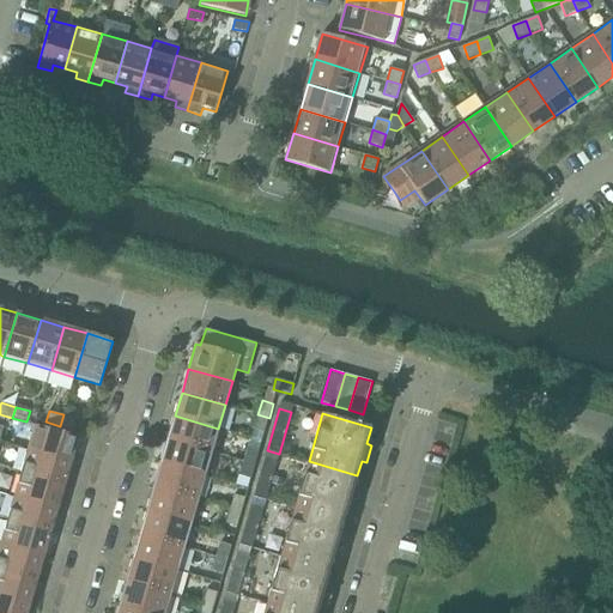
[(64,414),(60,426),(74,430),(78,419),(64,414)]
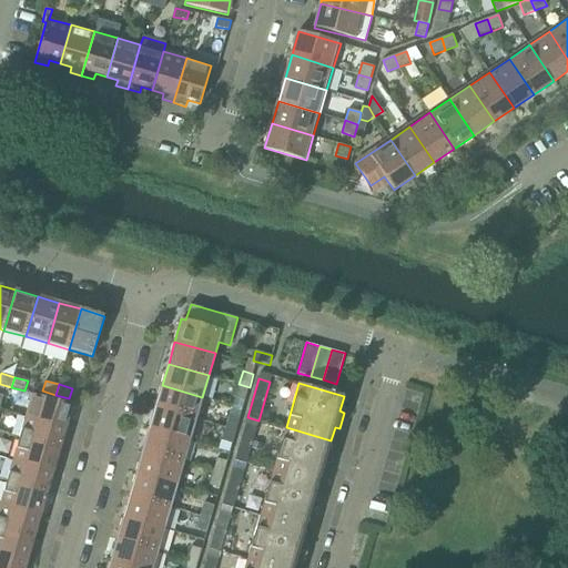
[(250,387),(239,384),(235,397),(245,401),(250,387)]
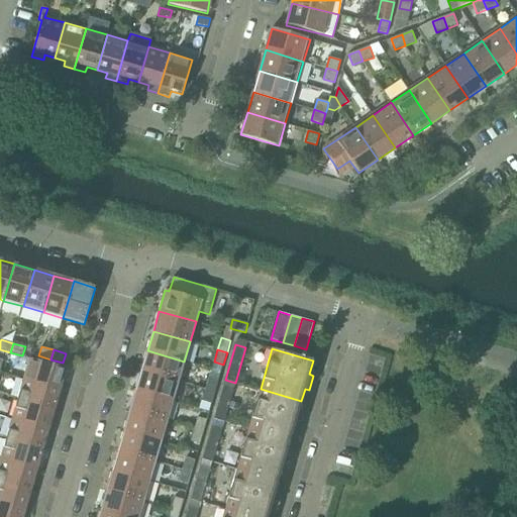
[(147,350),(141,371),(179,381),(184,362),(147,350)]
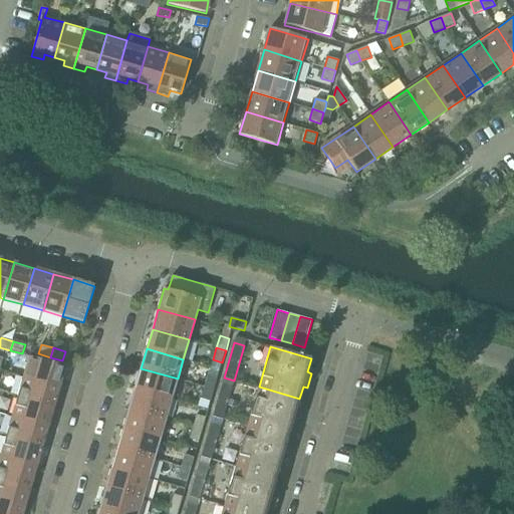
[(30,356),(24,376),(60,388),(66,366),(30,356)]
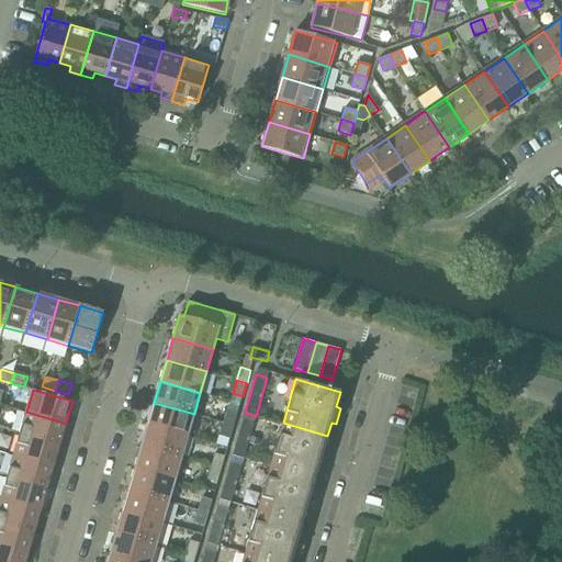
[(154,403),(148,424),(188,436),(194,414),(154,403)]
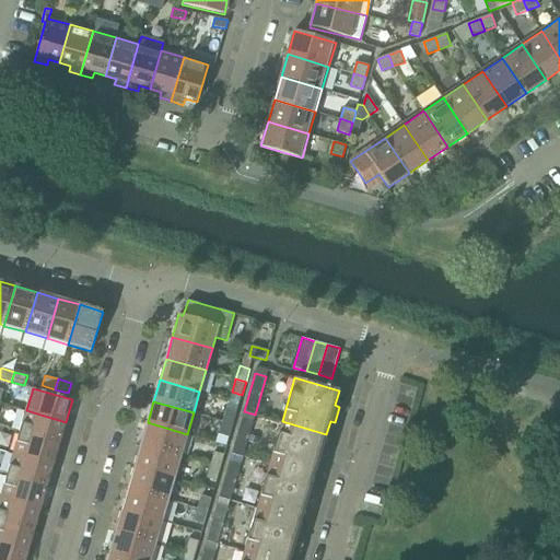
[(226,408),(223,421),(233,424),(237,411),(226,408)]
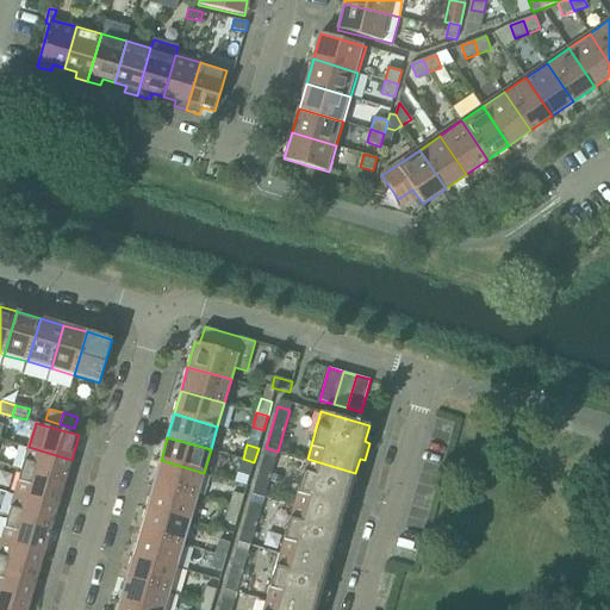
[(29,447),(22,471),(64,483),(72,460),(29,447)]
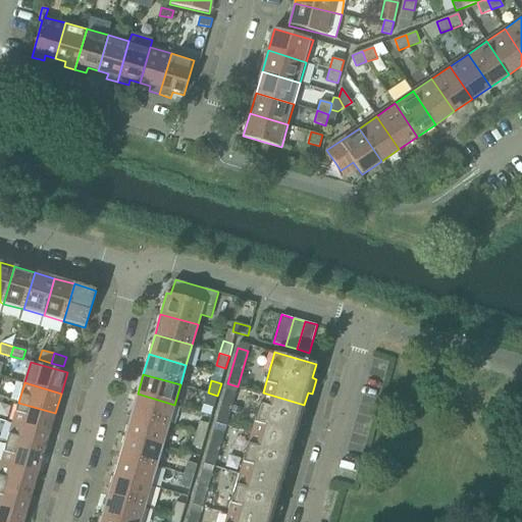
[(226,387),(216,423),(226,426),(230,412),(242,415),(244,406),(233,403),(237,390),(226,387)]
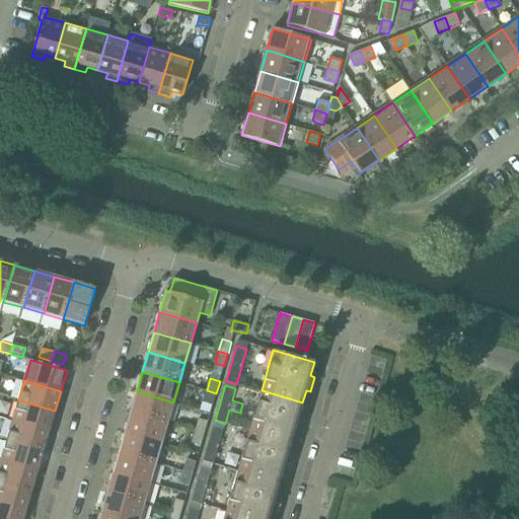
[(216,393),(207,390),(203,402),(213,405),(216,393)]
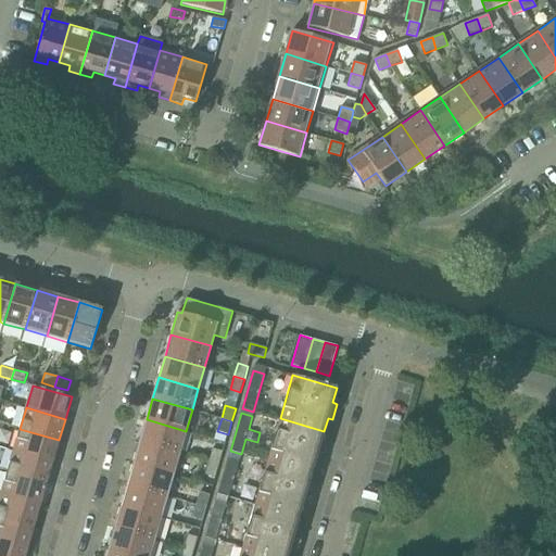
[(280,418),(267,462),(312,474),(315,460),(320,462),(325,446),(320,444),(324,431),(280,418)]
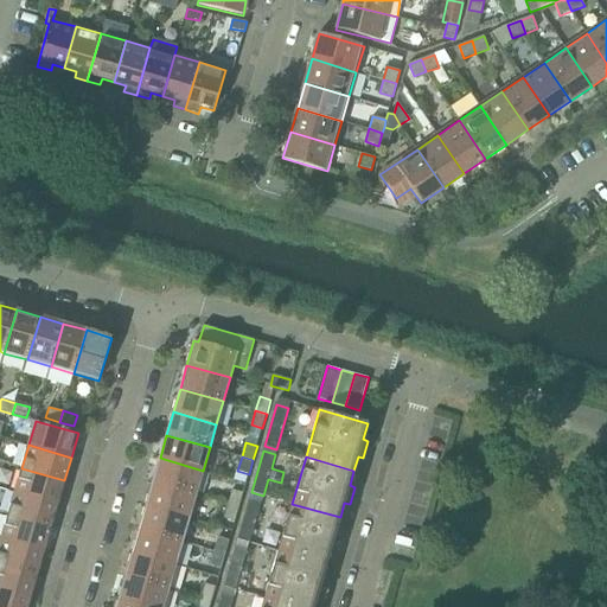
[(160,458),(153,481),(196,494),(203,471),(160,458)]
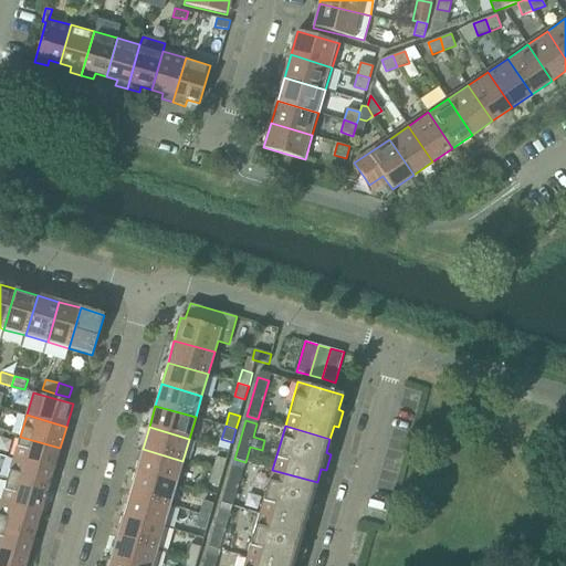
[(20,437),(13,458),(53,470),(60,448),(20,437)]
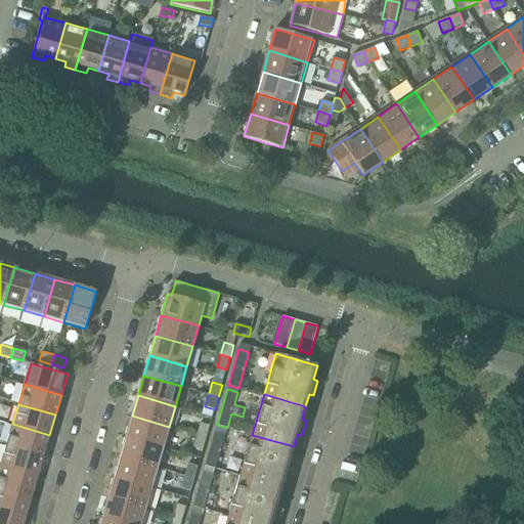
[(132,416),(126,437),(163,447),(169,427),(132,416)]
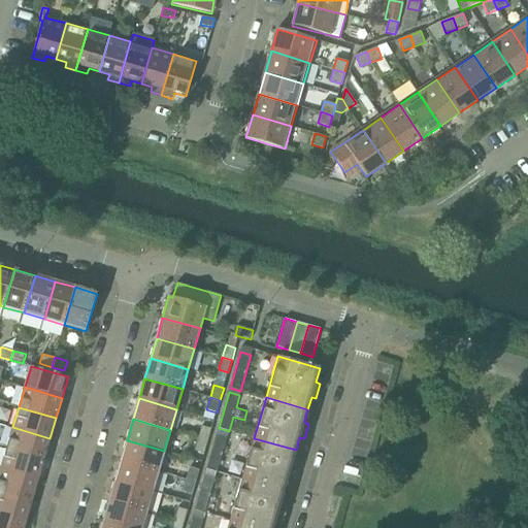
[(202,426),(198,438),(208,441),(211,429),(202,426)]
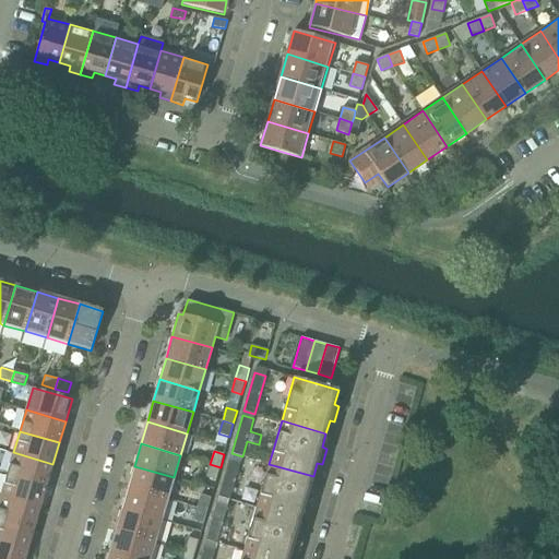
[(13,452),(8,474),(47,486),(52,464),(13,452)]
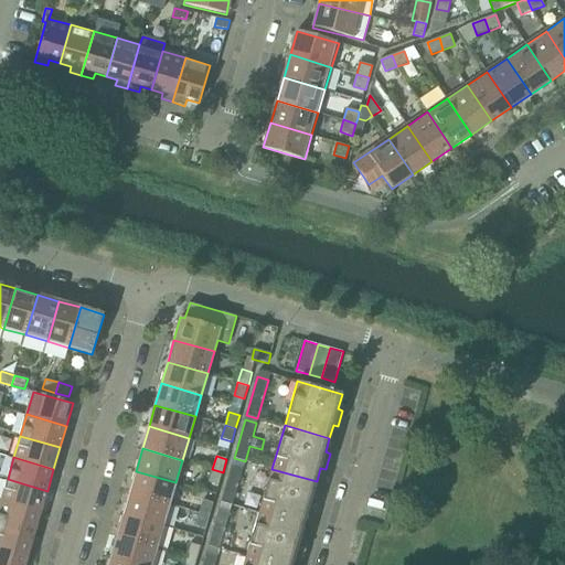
[(221,502),(233,504),(244,467),(232,464),(221,502)]
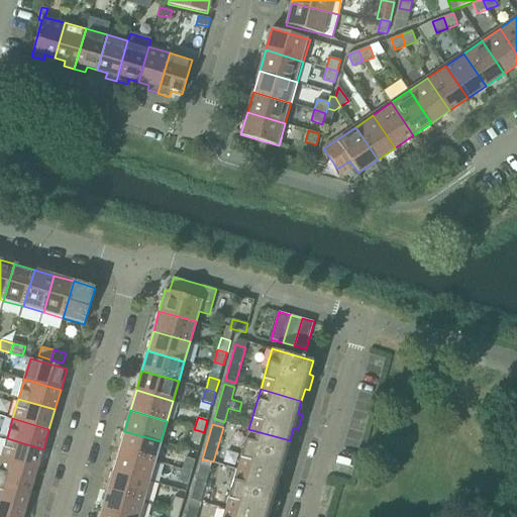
[(204,432),(194,429),(191,441),(200,444),(204,432)]
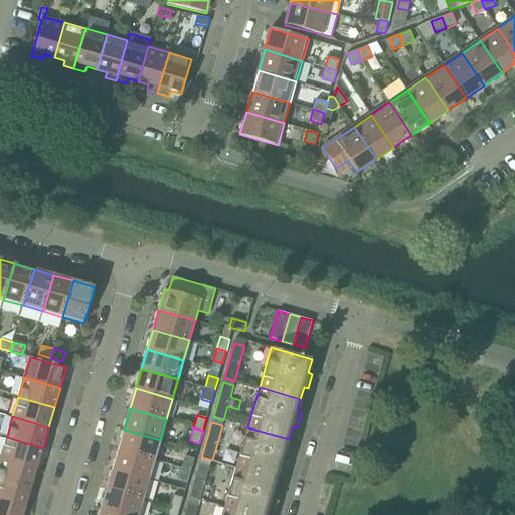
[(247,427),(236,467),(277,479),(281,466),(285,468),(290,453),(285,452),(289,439),(247,427)]
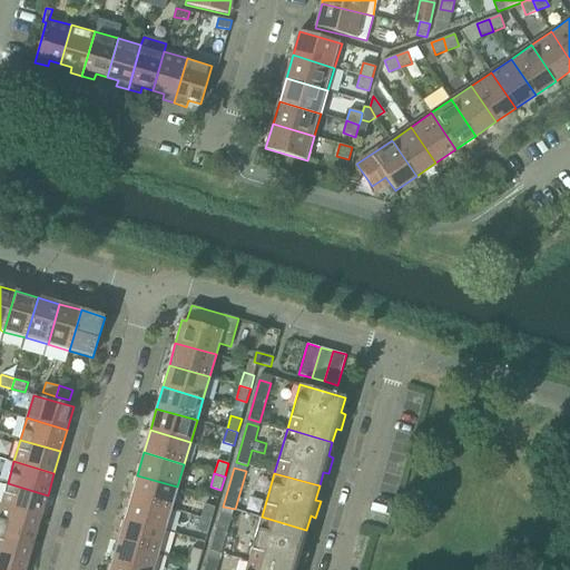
[(137,475),(130,497),(172,509),(177,487),(137,475)]
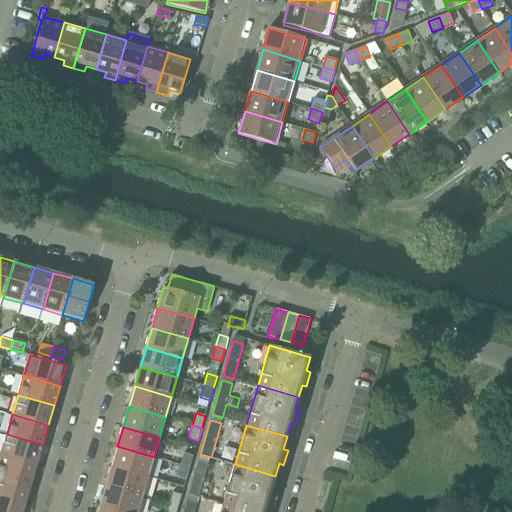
[(7,434),(1,454),(37,465),(43,445),(7,434)]
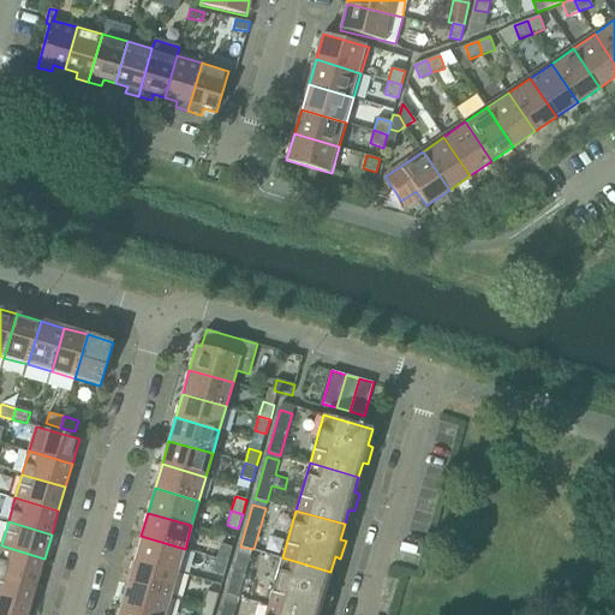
[(141,536),(135,560),(178,572),(185,549),(141,536)]
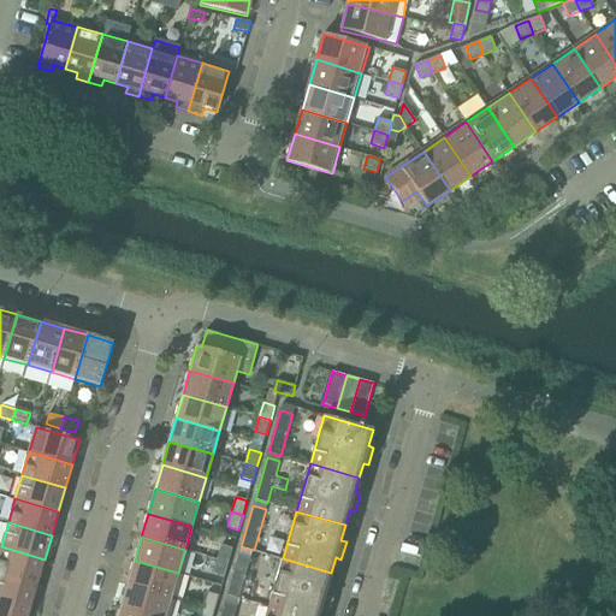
[(221,545),(218,560),(229,562),(234,548),(221,545)]
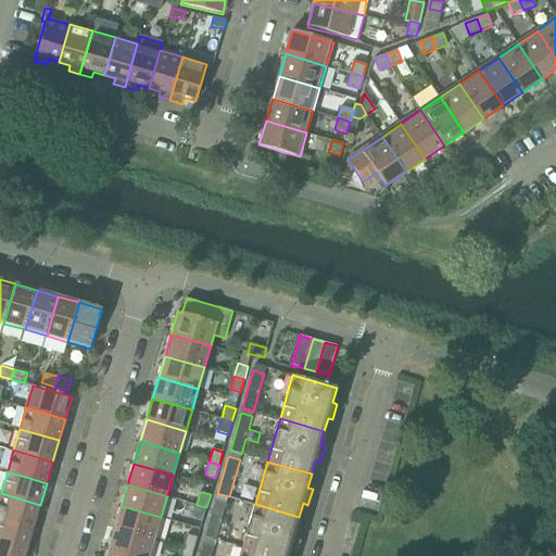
[(1,493),(0,495),(0,516),(34,527),(40,505),(1,493)]
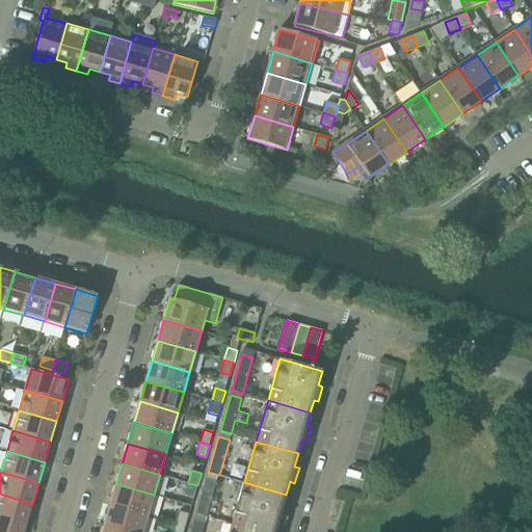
[(207,478),(196,513),(207,516),(217,481),(207,478)]
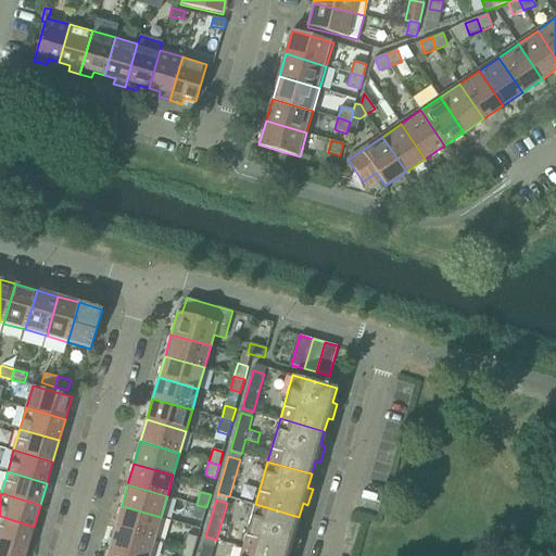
[(255,504),(242,547),(272,555),(287,555),(290,547),(295,548),(300,532),(295,531),(299,517),(255,504)]
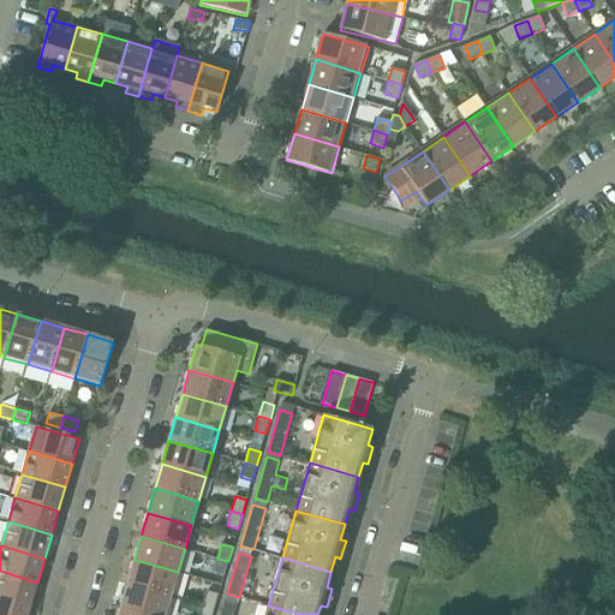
[(228,561),(218,559),(213,573),(225,575),(228,561)]
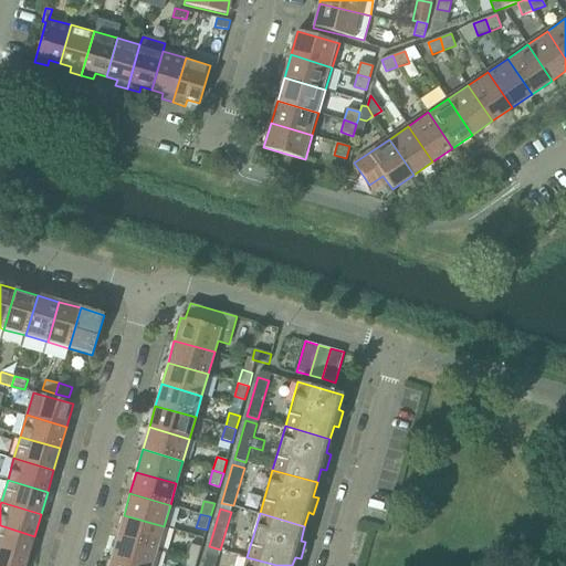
[(124,515),(117,536),(157,548),(164,526),(124,515)]
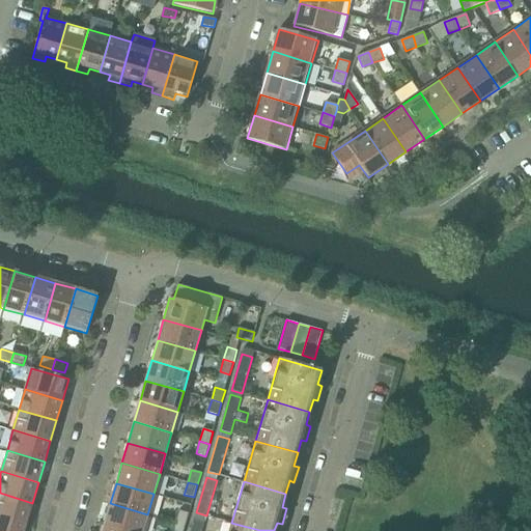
[(0,493),(0,515),(26,524),(32,503),(0,493)]
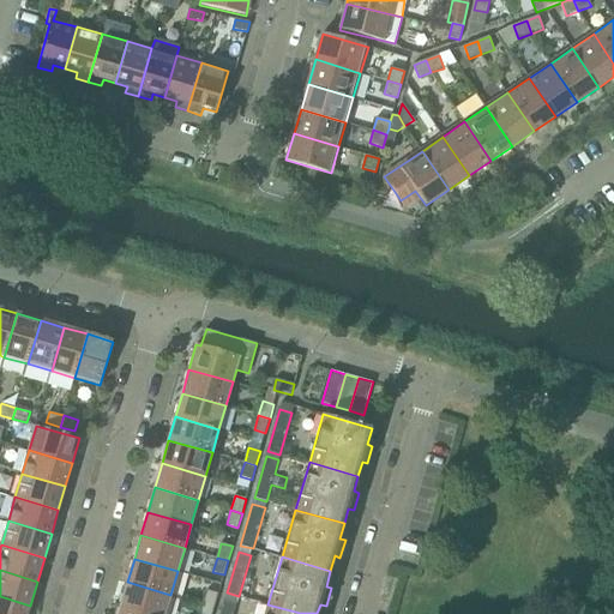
[(127,582),(120,606),(149,613),(164,613),(170,595),(127,582)]
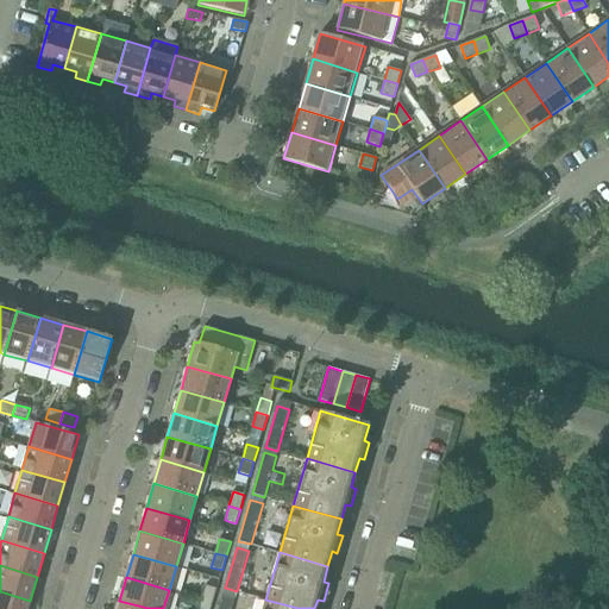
[(206,585),(201,600),(213,603),(217,589),(206,585)]
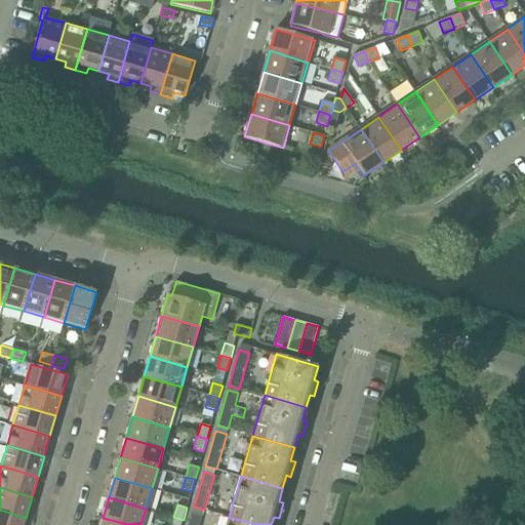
[(0,510),(0,524),(24,524),(26,518),(0,510)]
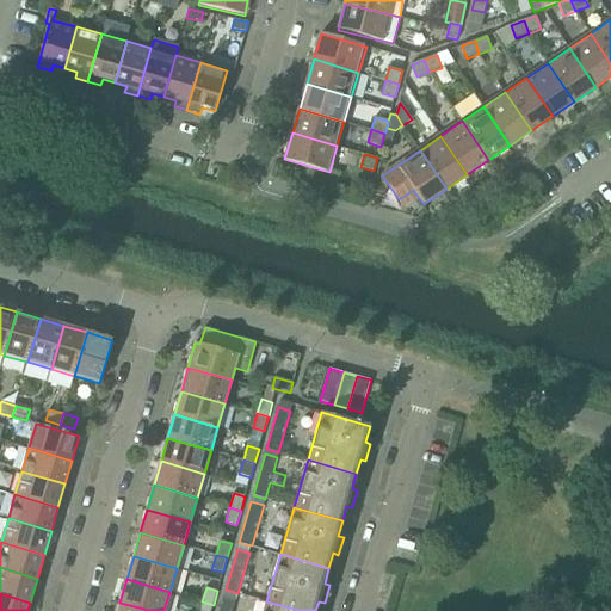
[(218,610),(232,610),(236,599),(223,596),(218,610)]
